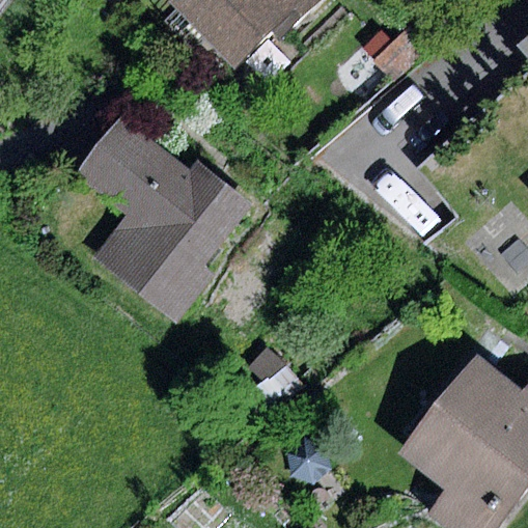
[(168,0),(232,68),(268,33),(276,42),(317,0),(168,0)]
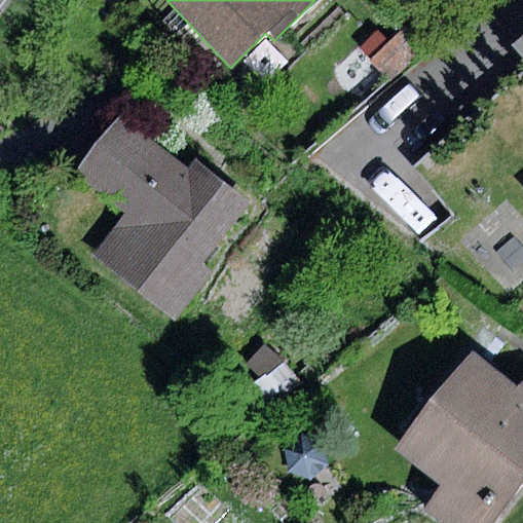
[(376,28),(357,45),(387,79),(425,45),(406,24),(387,40),(376,28)]
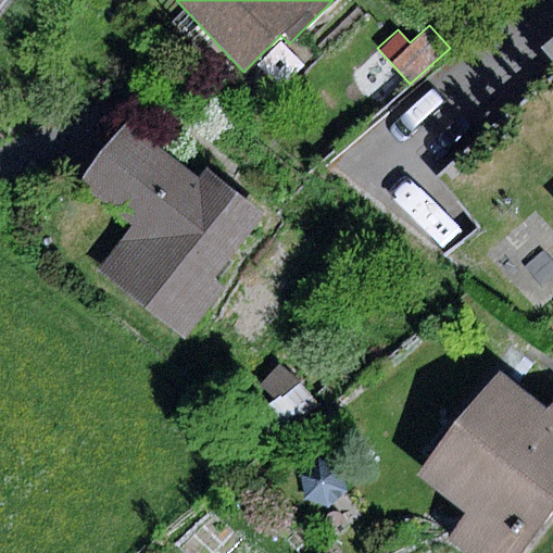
[(552,38),(543,47),(552,58),(552,38)]
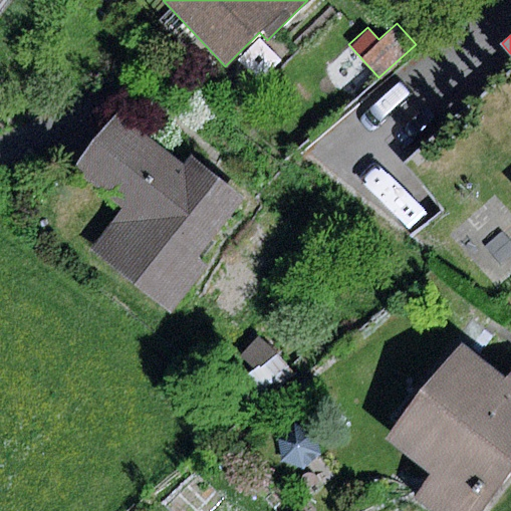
[(182,165),(116,113),(74,165),(124,205),(90,248),(170,311),(207,265),(196,256),(243,197),(190,155),(182,165)]
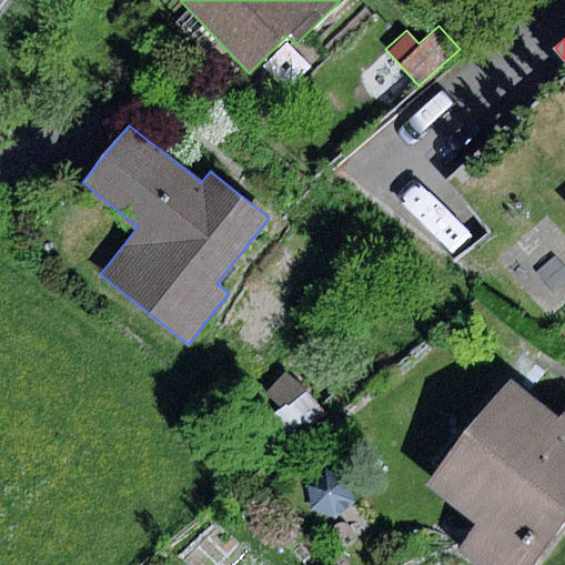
[(286,370),(238,409),(272,451),(321,412),(286,370)]
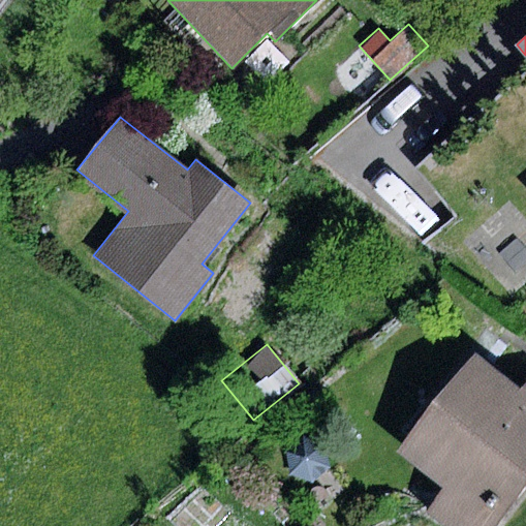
[(470,356),(396,451),(442,487),(424,511),(443,525),(493,525),(525,485),(525,379),(517,392),(470,356)]
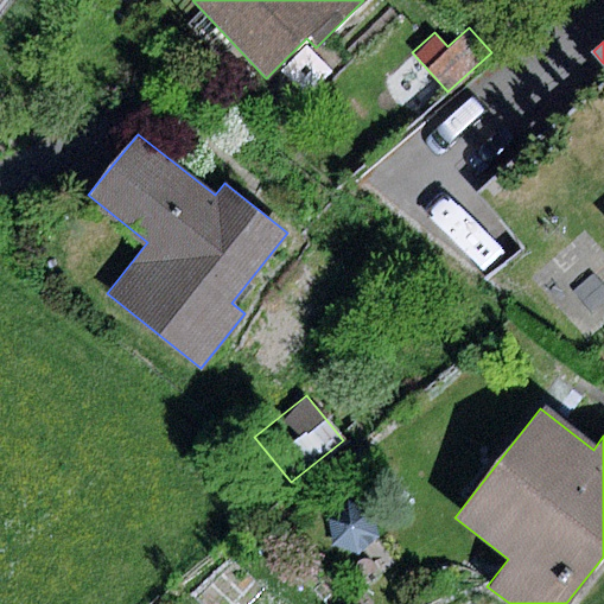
[(343,500),(325,515),(329,542),(355,552),(372,533),(369,507),(343,500)]
